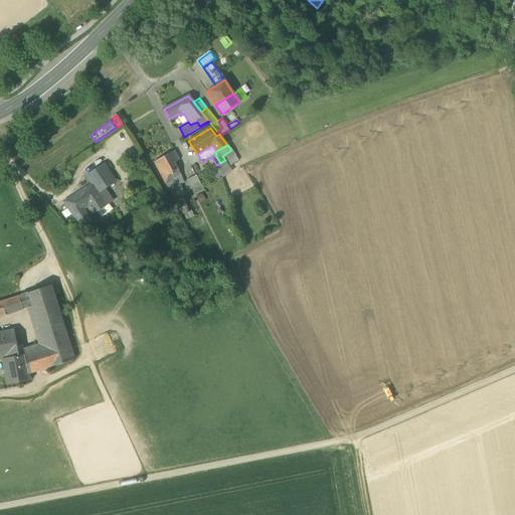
[(234,154),(231,150),(222,156),(225,160),(234,154)]
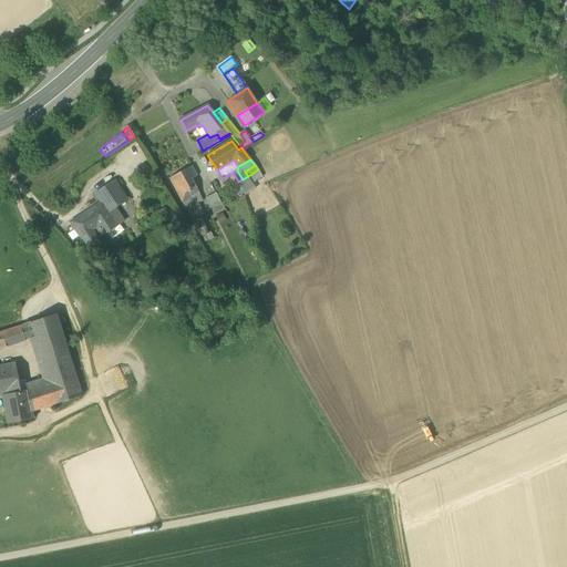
[(171,178),(183,202),(198,193),(197,189),(197,188),(192,178),(197,176),(192,166),(171,178)]
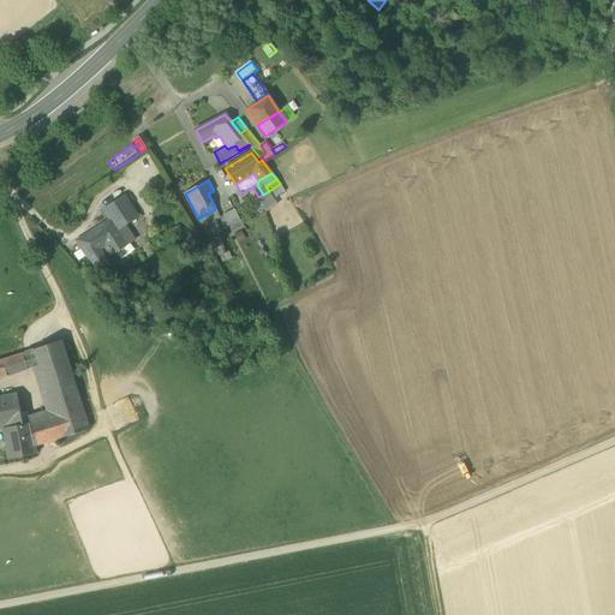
[(280,184),(269,191),(274,199),(285,192),(280,184)]
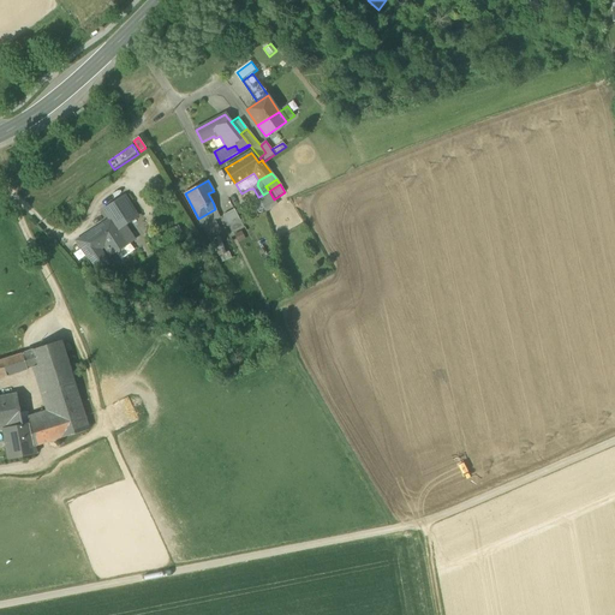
[(274,199),(269,191),(263,195),(258,197),(266,213),(278,206),(274,199)]
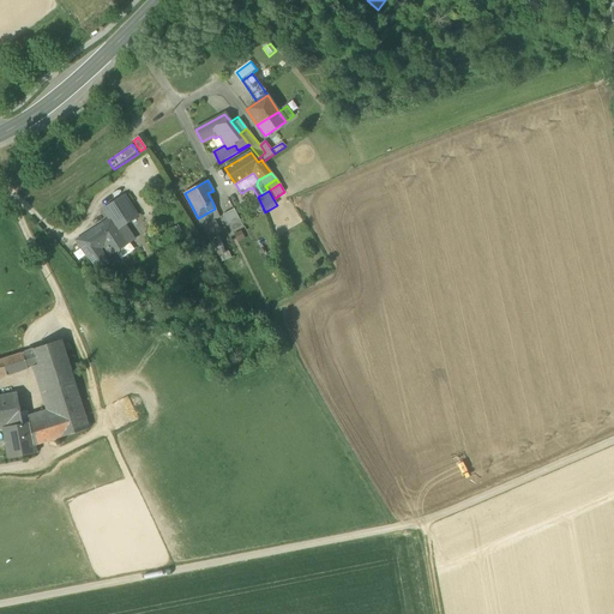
[(77,241),(100,271),(107,265),(107,266),(109,265),(106,260),(106,262),(98,252),(106,247),(110,256),(134,240),(125,226),(137,217),(124,197),(103,210),(112,221),(108,223),(107,222),(77,241)]
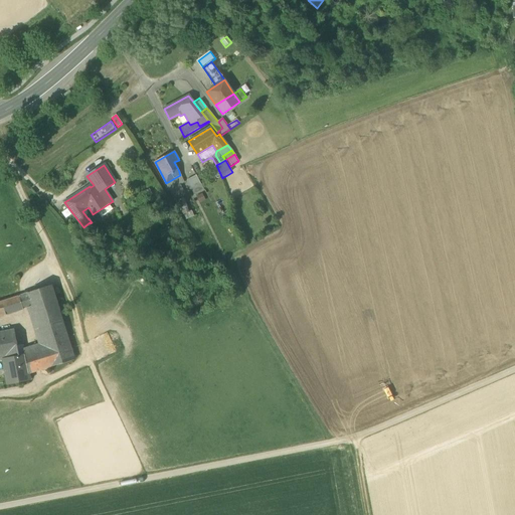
[(222,178),(216,165),(210,168),(215,181),(222,178)]
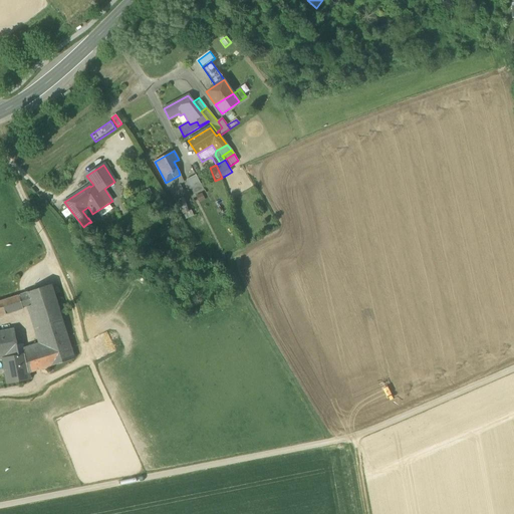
[(166,183),(170,190),(175,187),(184,181),(180,175),(166,183)]
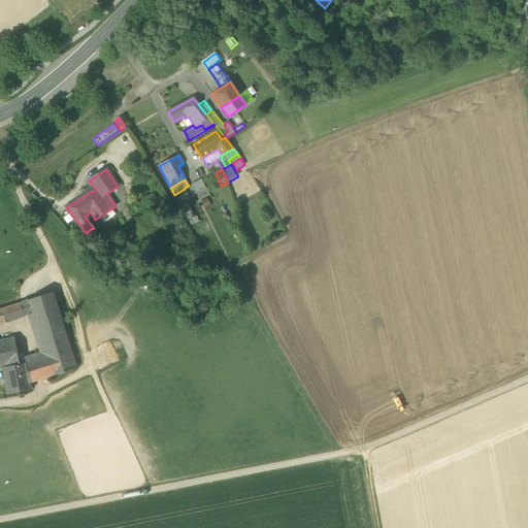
[(192,185),(199,200),(209,195),(201,180),(192,185)]
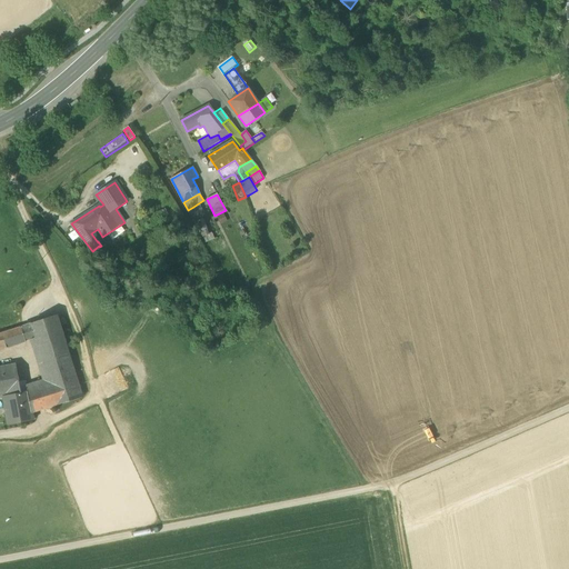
[(193,208),(199,217),(205,213),(199,205),(193,208)]
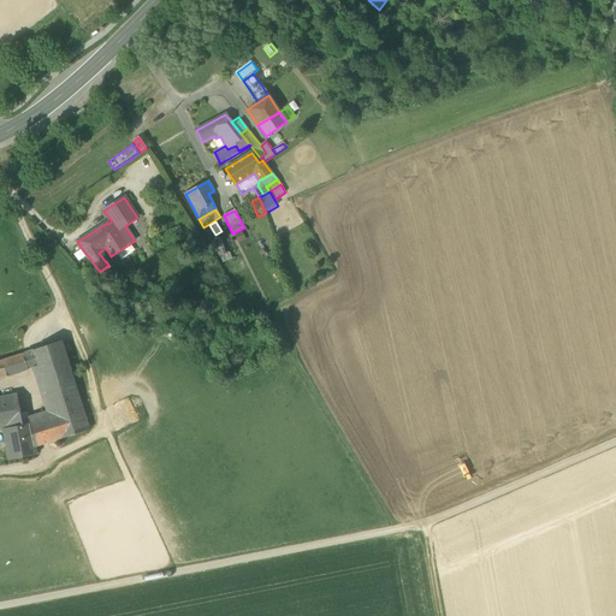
[(203,227),(209,238),(215,235),(209,225),(209,224),(203,227)]
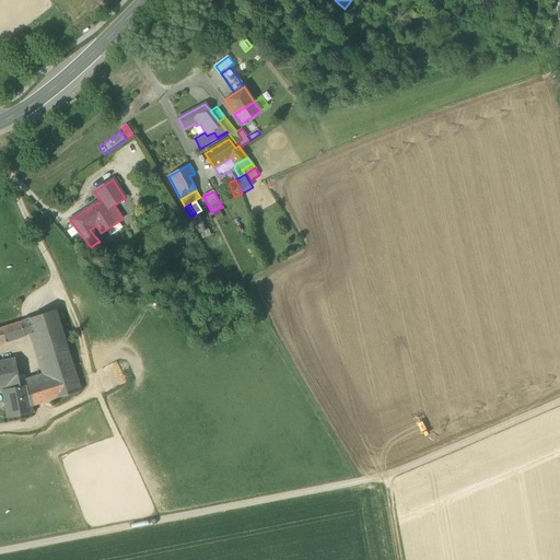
[(162,206),(151,210),(154,217),(165,212),(162,206)]
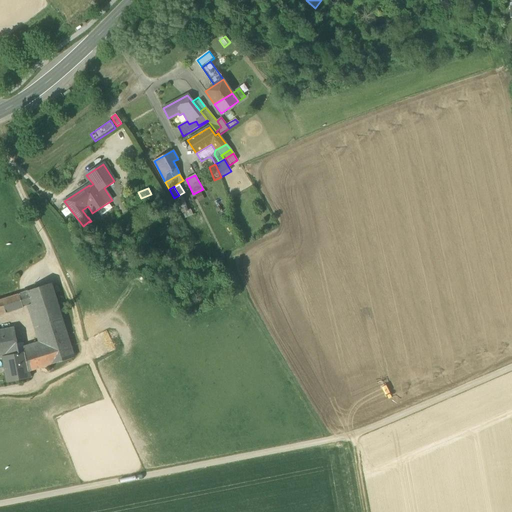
[(163,202),(158,193),(153,196),(158,205),(163,202)]
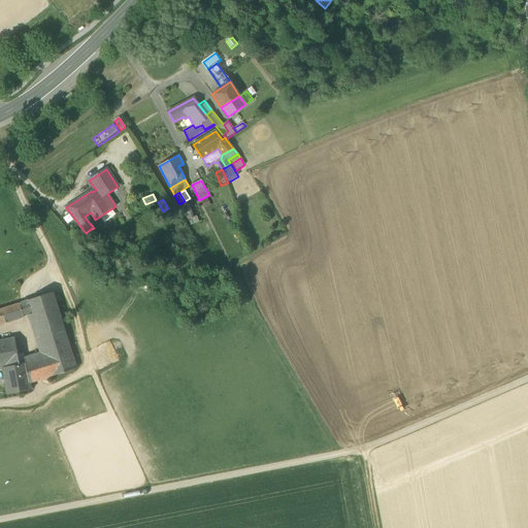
[(210,206),(207,199),(201,202),(204,209),(210,206)]
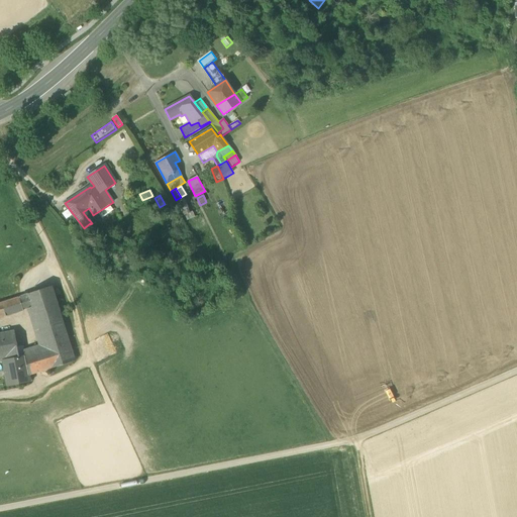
[(179,201),(183,216),(185,215),(190,214),(189,213),(185,199),(179,201)]
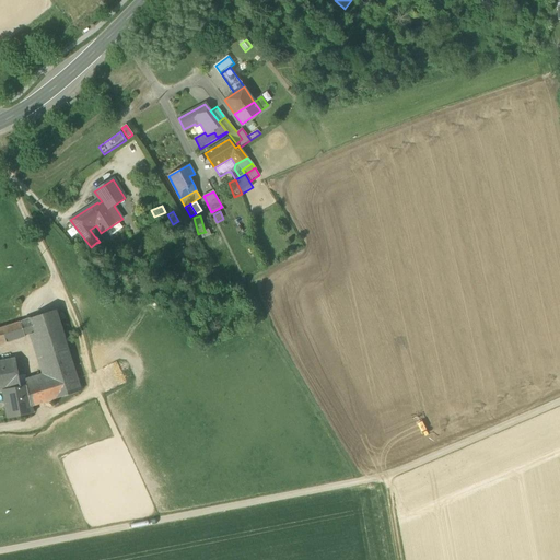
[(208,230),(205,231),(206,232),(200,233),(202,240),(211,236),(208,230)]
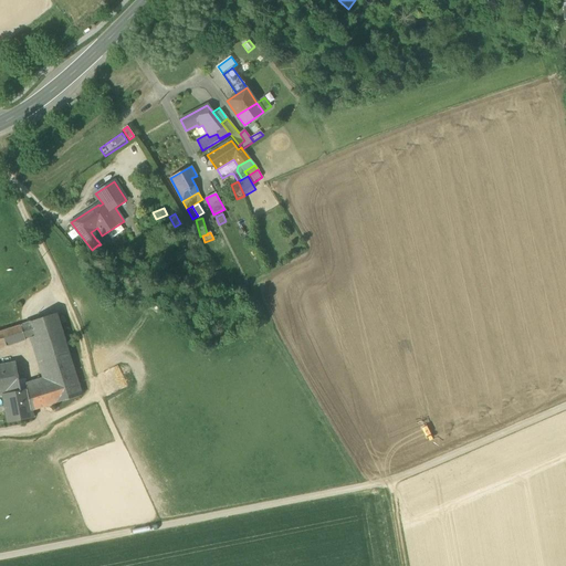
[(56,314),(31,323),(22,326),(0,332),(0,347),(27,339),(30,338),(35,337),(50,381),(40,384),(41,386),(29,389),(32,411),(48,407),(82,396),(56,314)]
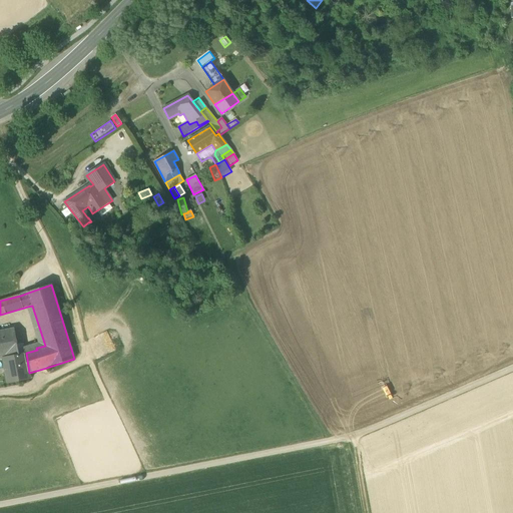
[(23,344),(18,345),(19,355),(26,353),(37,350),(36,348),(45,346),(32,306),(27,307),(38,343),(24,347),(23,344)]
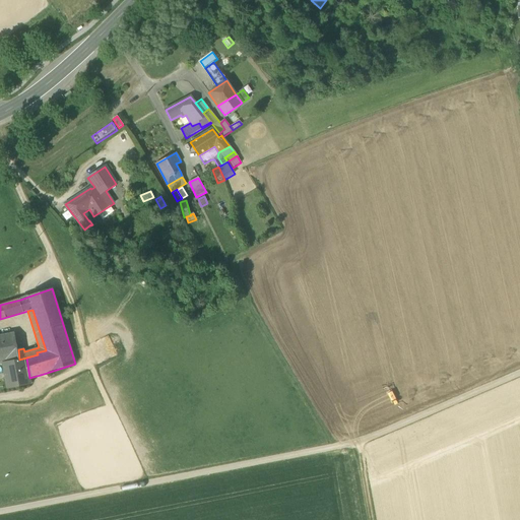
[(18,349),(17,345),(15,332),(0,334),(0,364),(3,364),(7,388),(30,384),(29,378),(26,358),(19,360),(18,349)]
